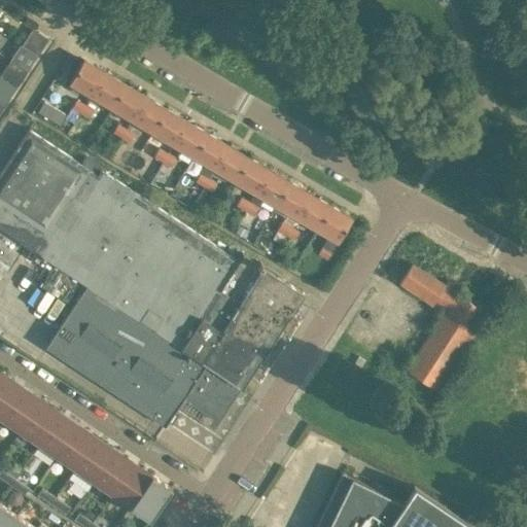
[(47,39),(38,32),(32,29),(21,45),(37,56),(47,39)]
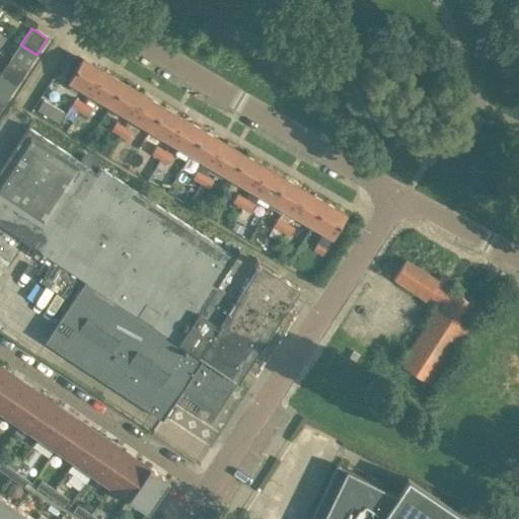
[(19,44),(9,59),(26,71),(36,55),(20,45),(19,44)]
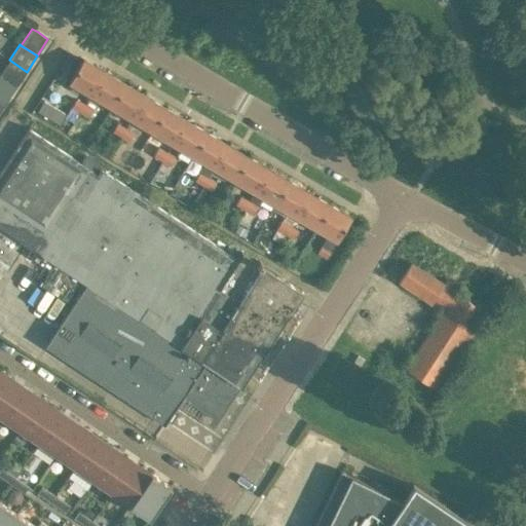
[(0,76),(1,77),(5,79),(16,87),(27,72),(9,60),(0,73),(0,76)]
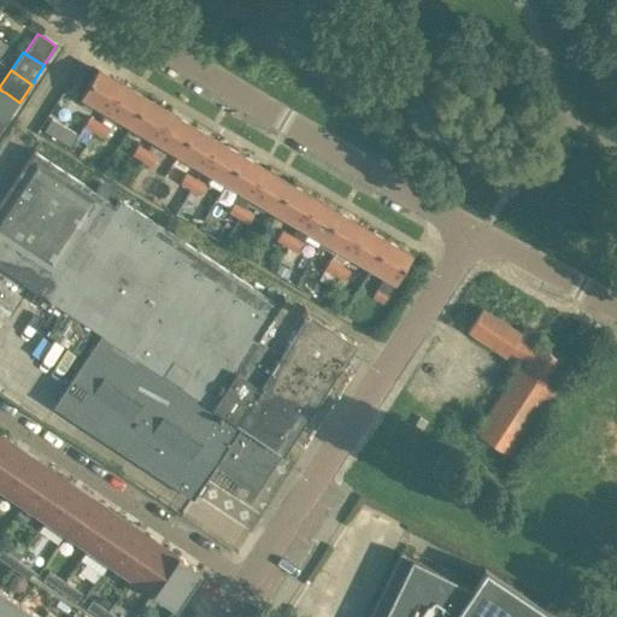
[(83,97),(107,111),(123,84),(99,70),(83,97)]
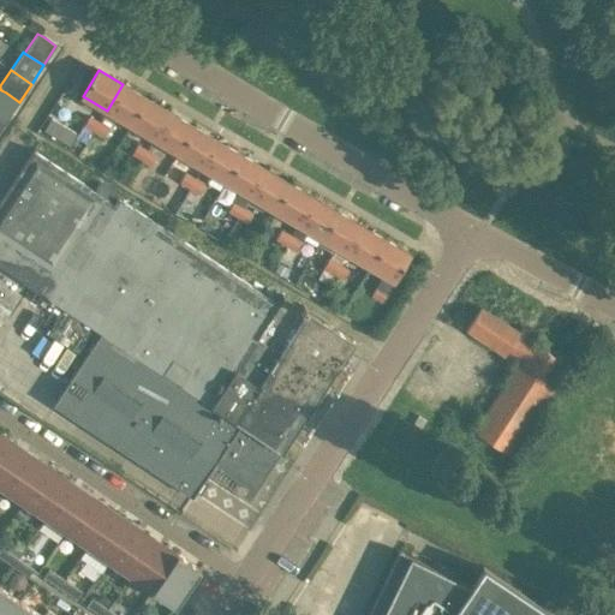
[(147,99),(123,84),(107,111),(131,125),(147,99)]
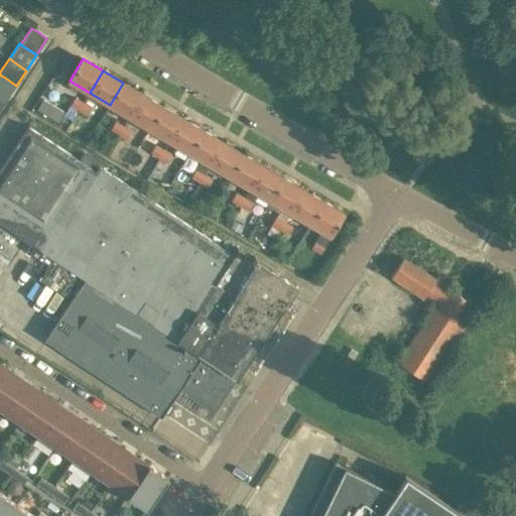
[(0,96),(6,101),(16,86),(5,78),(1,76),(0,76),(0,96)]
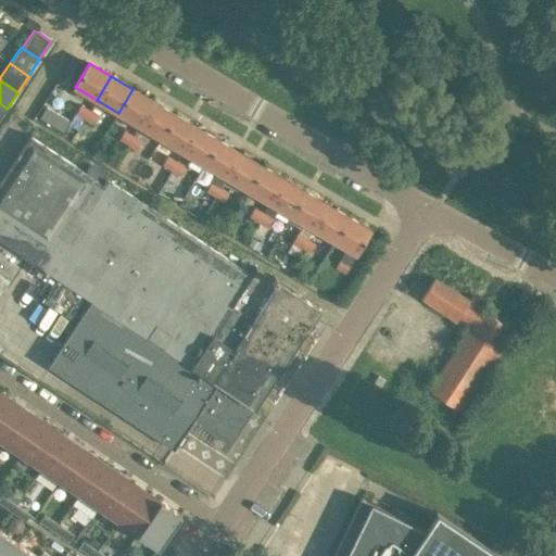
[(154,102),(133,89),(118,113),(140,126),(154,102)]
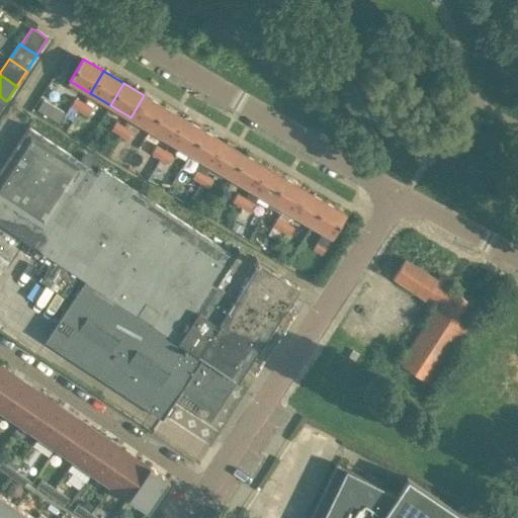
[(163,107),(144,95),(131,117),(151,128),(163,107)]
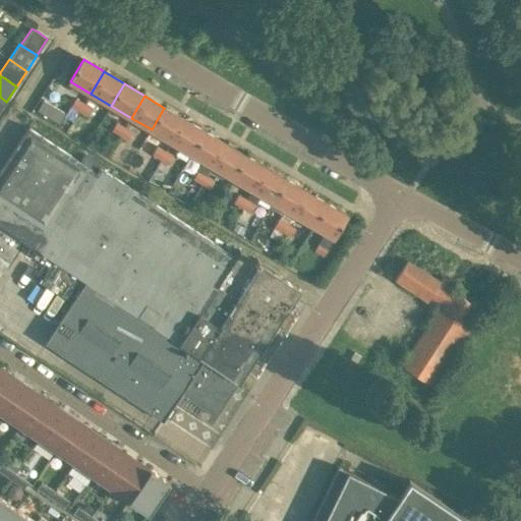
[(78,112),(84,102),(75,97),(70,107),(78,112)]
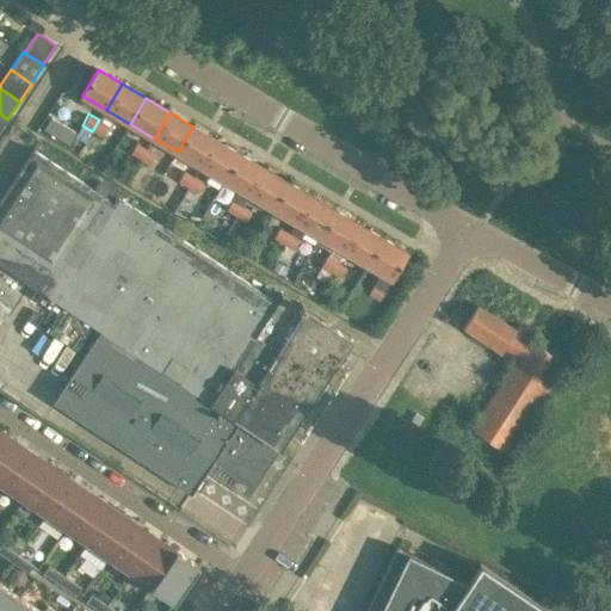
[(74,131),(50,117),(43,129),(67,143),(74,131)]
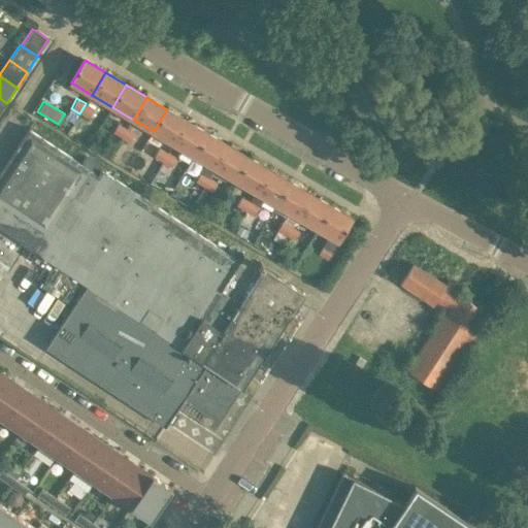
[(94,108),(86,103),(79,113),(89,118),(94,108)]
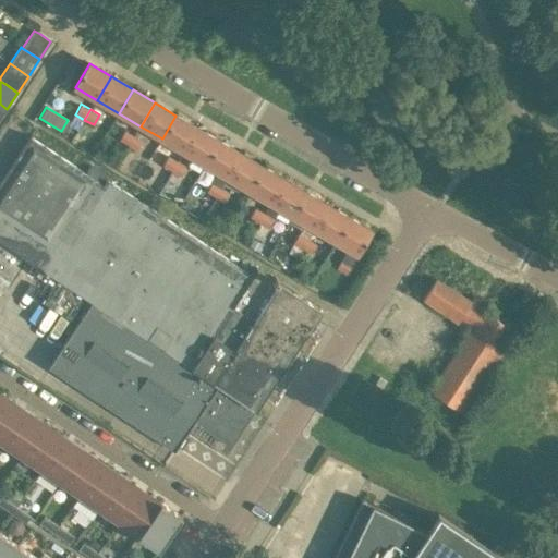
[(197,128),(176,116),(162,138),(183,152),(197,128)]
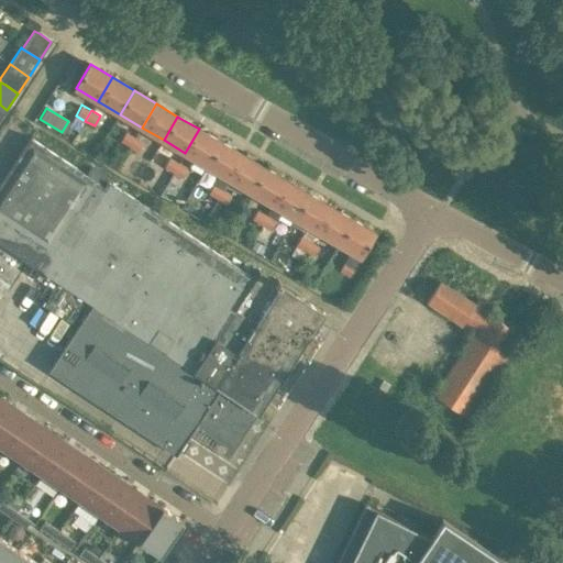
[(221,142),(199,129),(185,153),(206,165),(207,166),(221,142)]
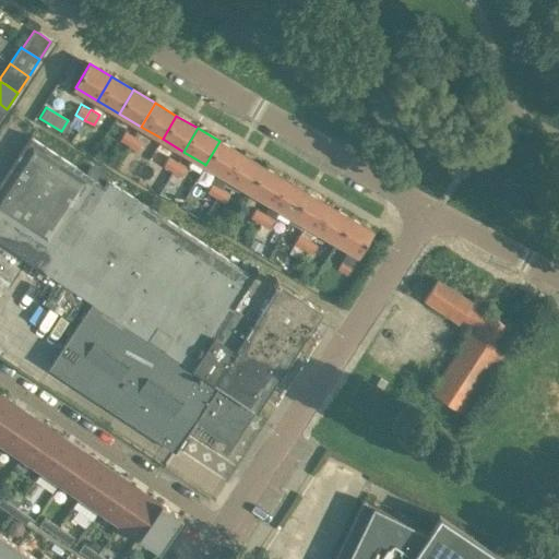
[(129,145),(134,135),(126,131),(120,141),(129,145)]
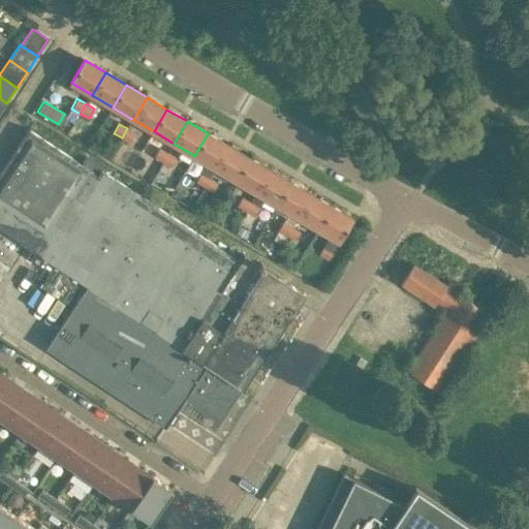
[(135,133),(127,128),(122,137),(130,143),(135,133)]
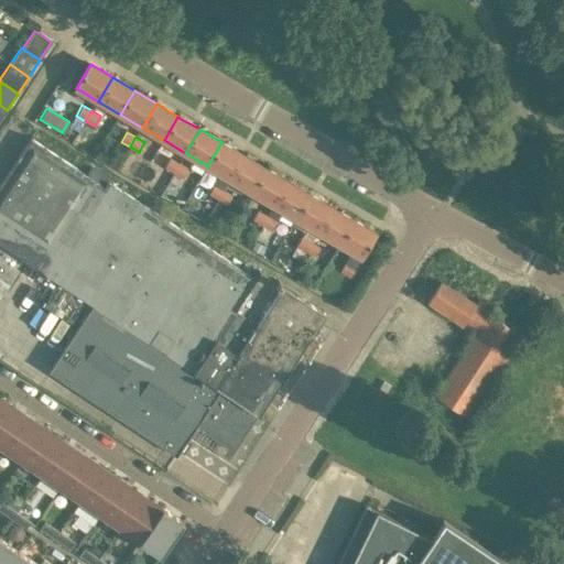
[(91,304),(90,305),(148,343),(220,390),(257,414),(324,313),(281,284),(282,283),(278,280),(275,282),(259,271),(255,279),(107,181),(109,179),(94,169),(89,177),(30,138),(0,182),(0,243),(26,262),(91,304)]
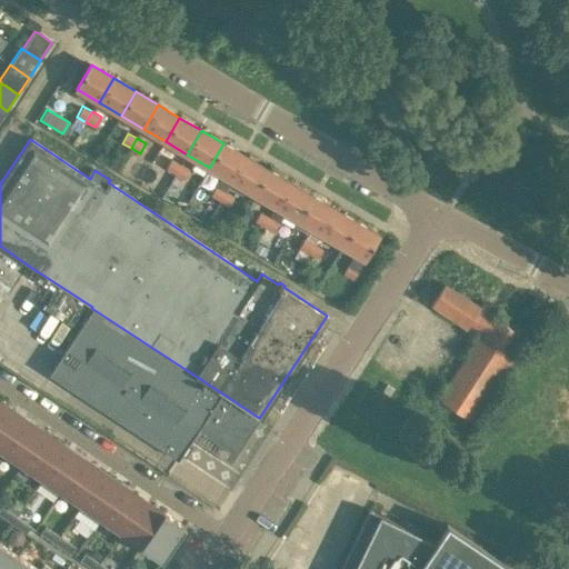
[(246,157),(223,143),(209,168),(231,181),(246,157)]
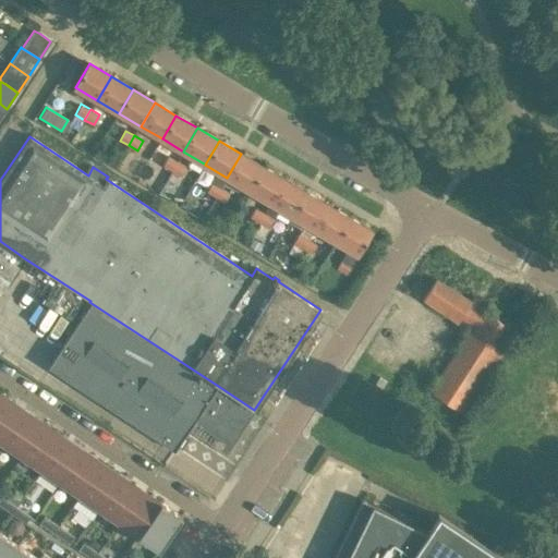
[(204,164),(183,152),(177,161),(171,171),(193,183),(204,164)]
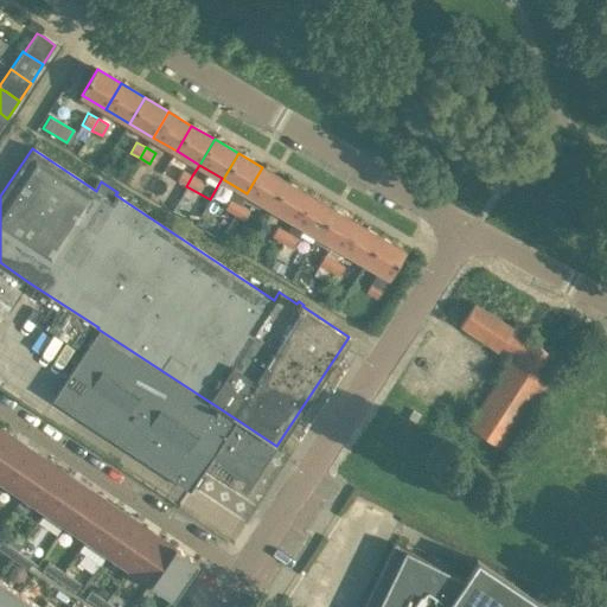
[(286,181),(262,167),(247,193),(270,208),(286,181)]
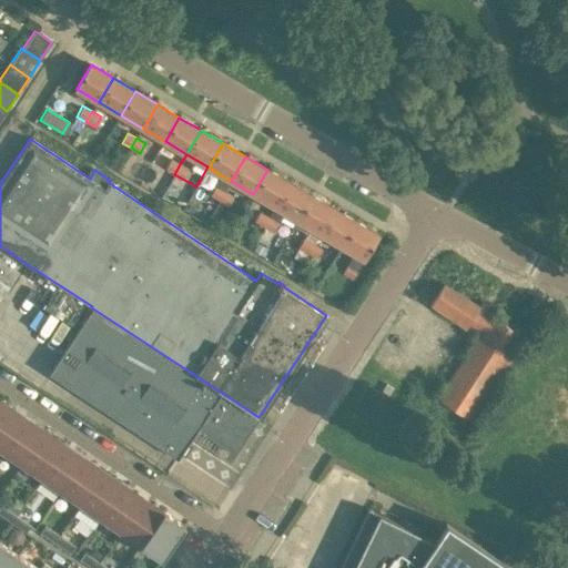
[(165,169),(174,174),(180,164),(171,159),(165,169)]
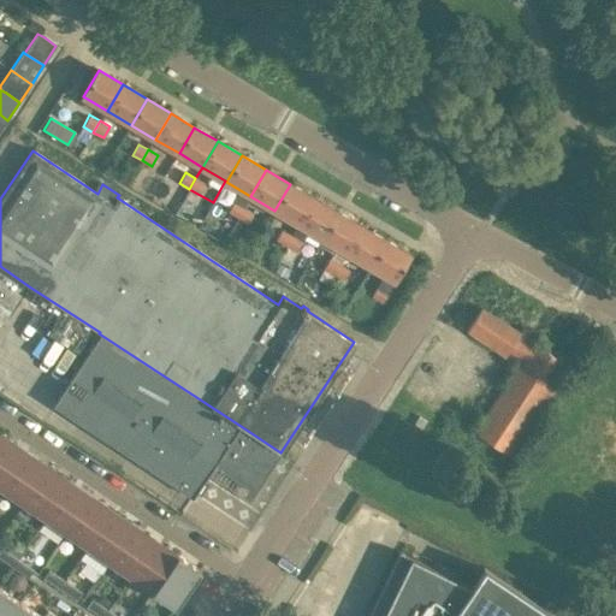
[(314,197),(290,184),(274,211),(298,224),(314,197)]
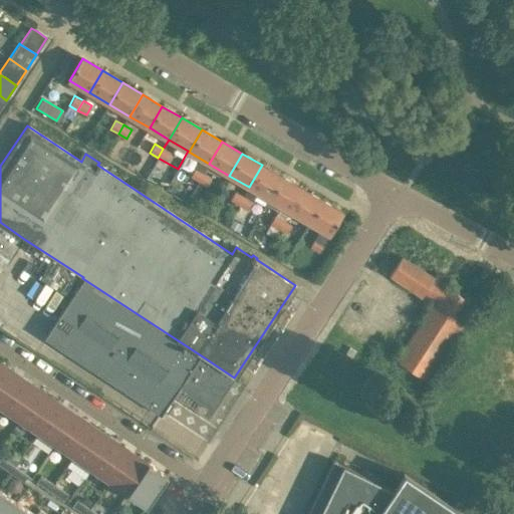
[(281,177),(262,165),(249,187),(256,192),(268,199),(281,177)]
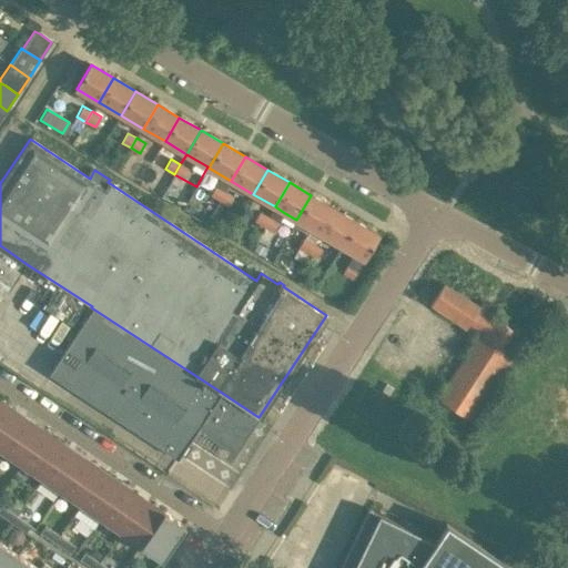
[(219,201),(224,191),(215,185),(210,195),(219,201)]
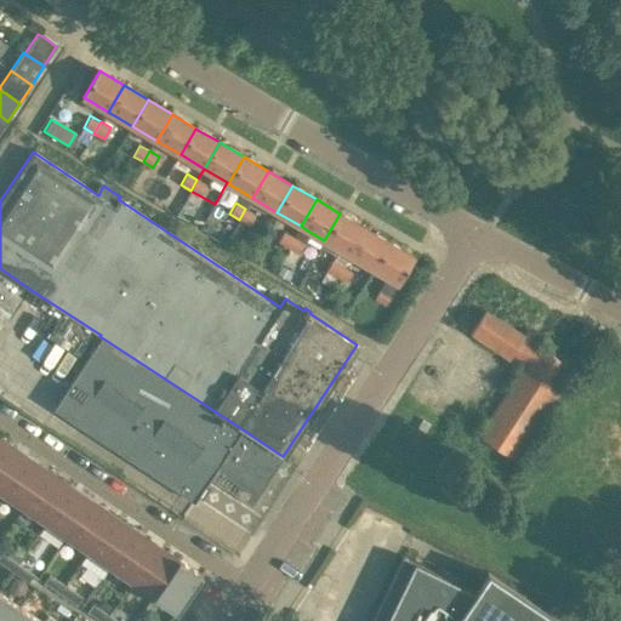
[(256,215),(245,209),(239,220),(249,226),(256,215)]
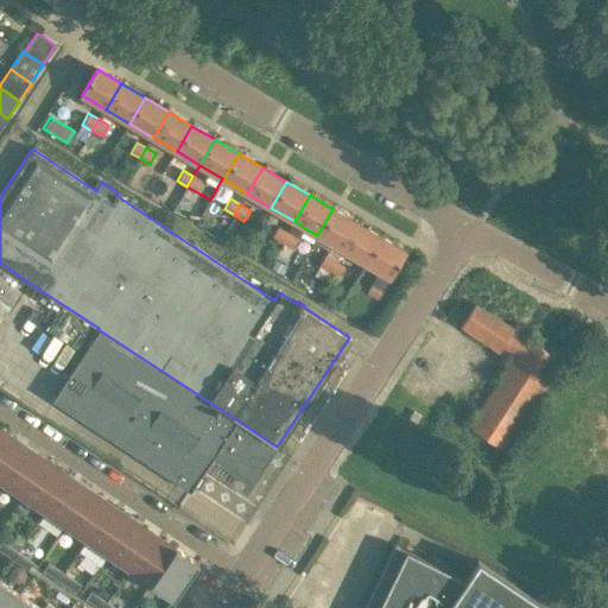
[(356,223),(333,209),(317,235),(341,249),(356,223)]
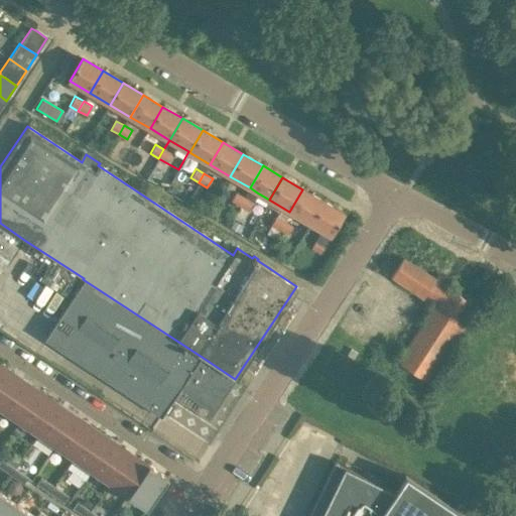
[(250,187),(244,197),(240,206),(247,210),(257,192),(250,187)]
